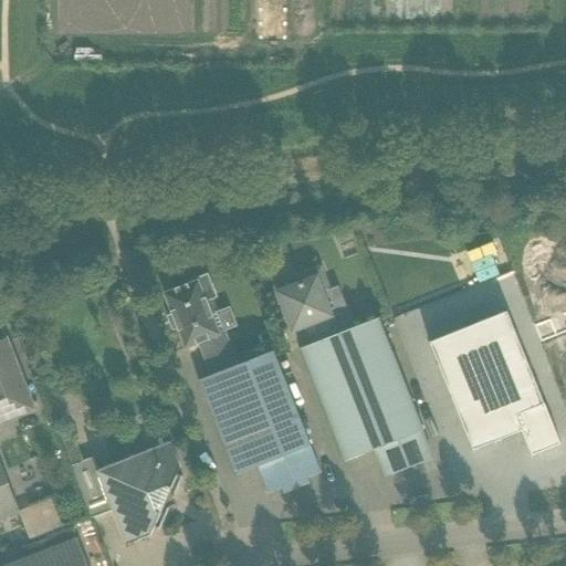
[(311,345),(297,349),(342,463),(374,450),(384,477),(432,458),(421,431),(422,431),(378,318),(336,335),(328,316),(329,316),(321,294),(328,291),(320,269),(297,278),(274,285),(278,293),(293,331),(303,326),(311,345)]
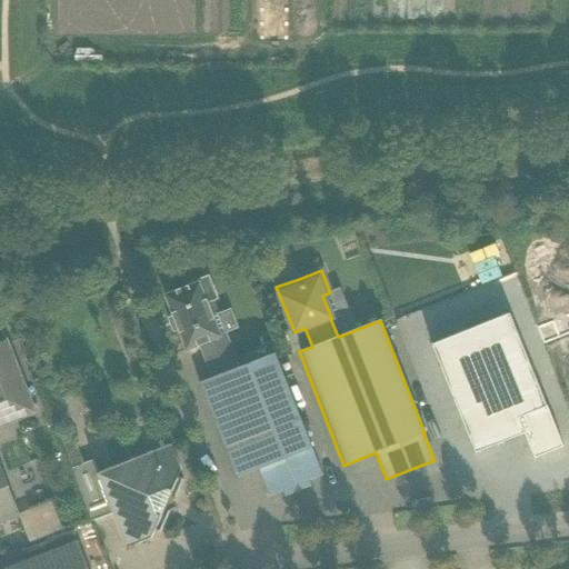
[(193,285),(166,296),(187,350),(199,345),(206,360),(218,356),(225,372),(238,368),(225,333),(238,328),(230,310),(218,316),(212,318),(210,312),(207,305),(212,302),(203,281),(193,285)]
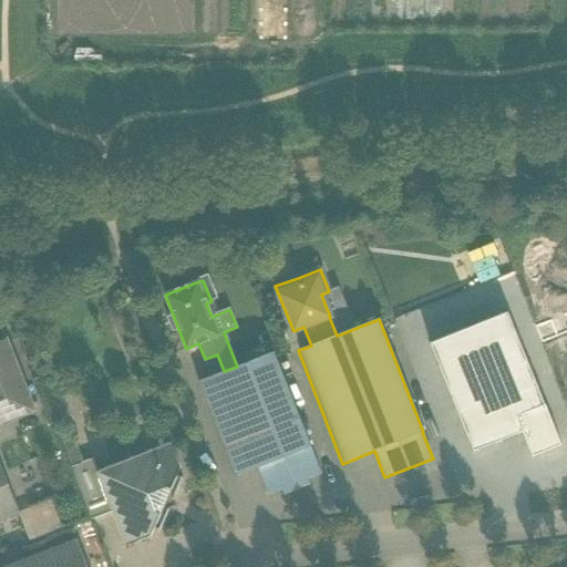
[(533,455),(562,444),(508,310),(431,341),(474,451),(523,431),(533,455)]
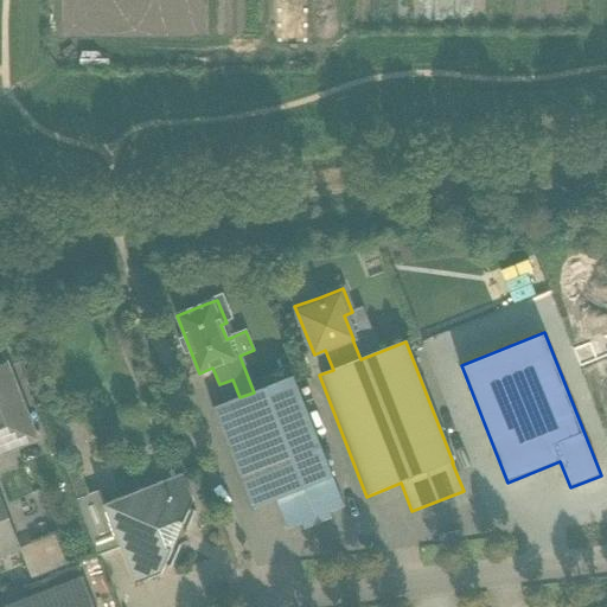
[(595,360),(588,344),(574,349),(573,349),(572,349),(579,366),(595,360)]
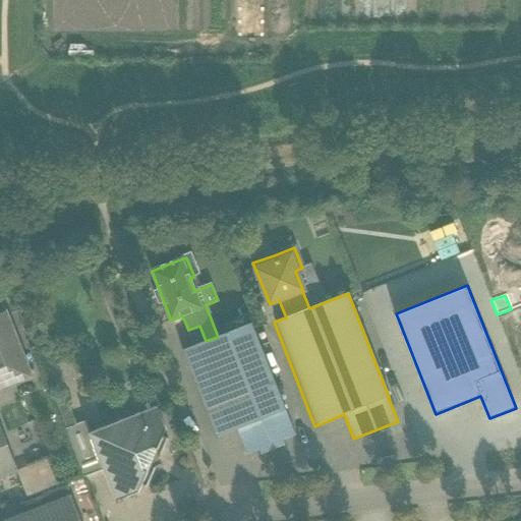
[(0,390),(32,378),(6,313),(1,299),(0,299),(0,390)]
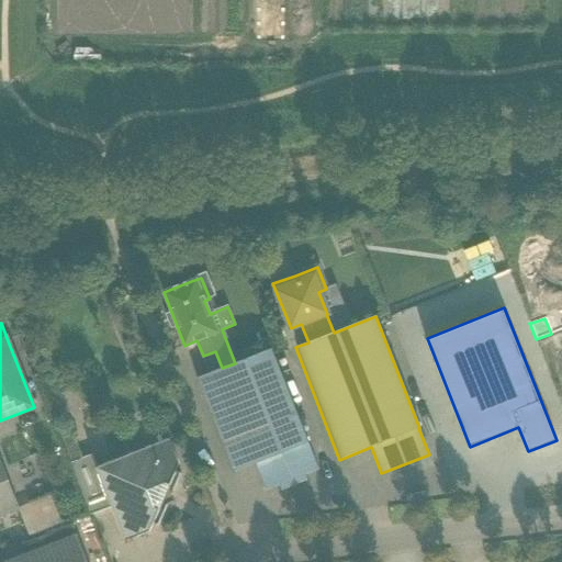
[(210,373),(197,379),(234,472),(256,463),(267,489),(317,469),(307,444),(308,442),(271,349),(235,363),(222,368),(210,373)]
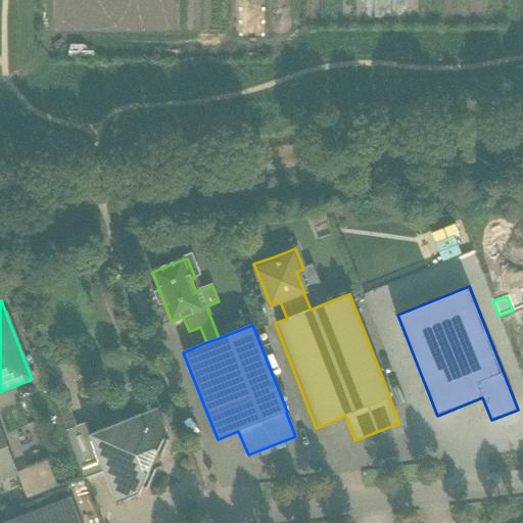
[(147,489),(169,440),(162,438),(167,431),(157,408),(89,435),(84,424),(65,431),(85,480),(103,473),(115,504),(139,494),(142,487),(147,489)]
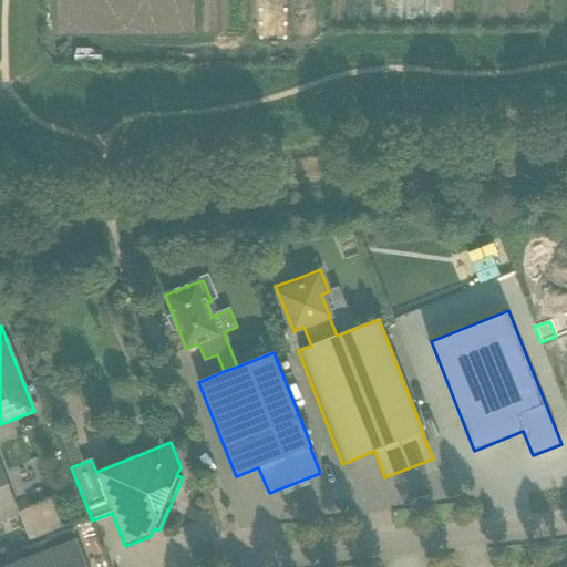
[(0,521),(18,514),(0,467),(0,521)]
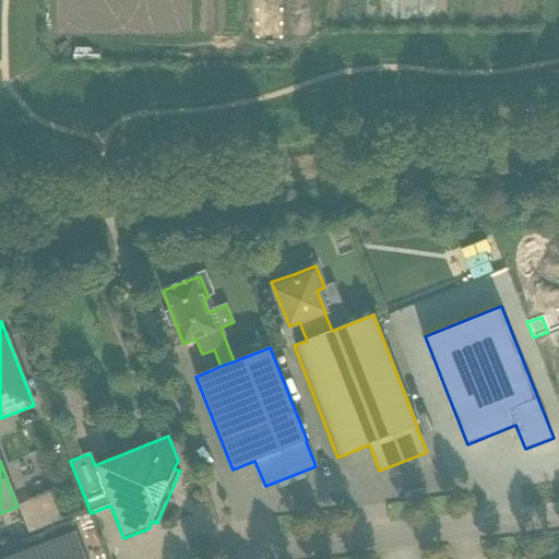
[(86,558),(75,531),(2,558),(86,558)]
